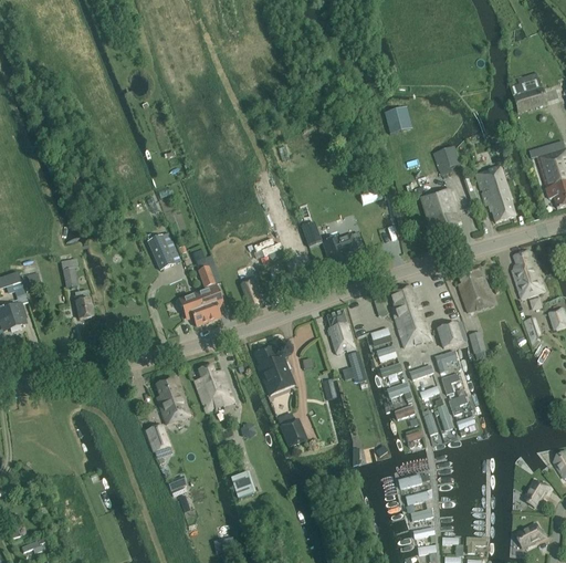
[(517,113),(547,104),(538,76),(509,85),(517,113)]
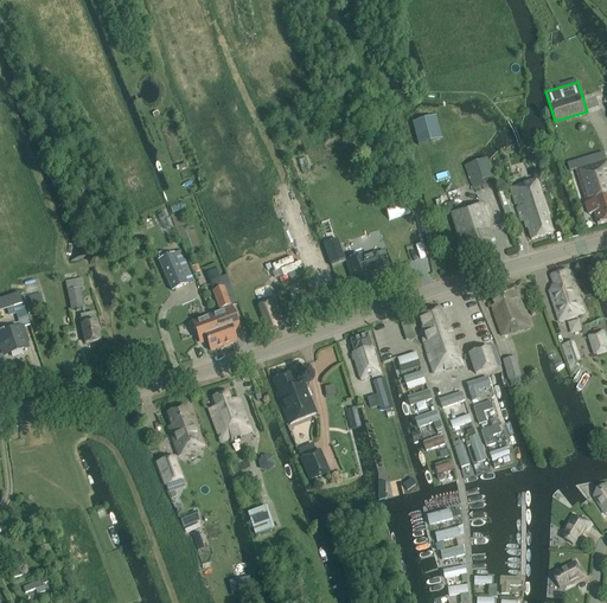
[(478,158),(464,164),(471,181),(492,173),(490,165),(486,155),(478,158)]
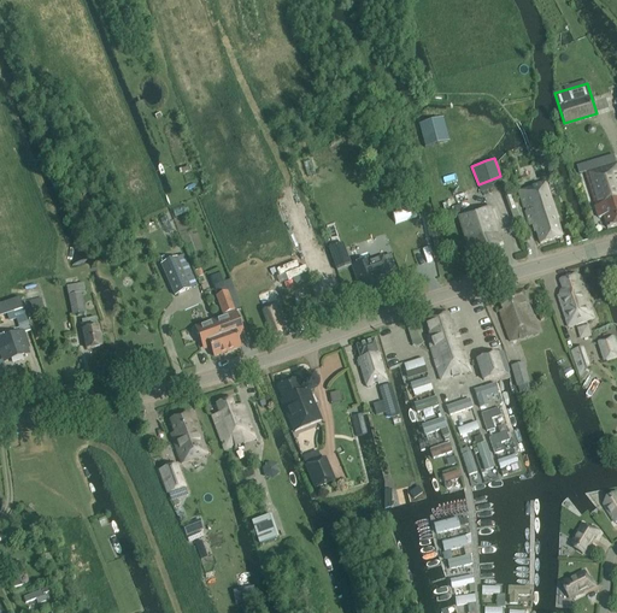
[(607,227),(616,222),(616,164),(616,160),(585,170),(595,204),(599,216),(604,214),(607,227)]
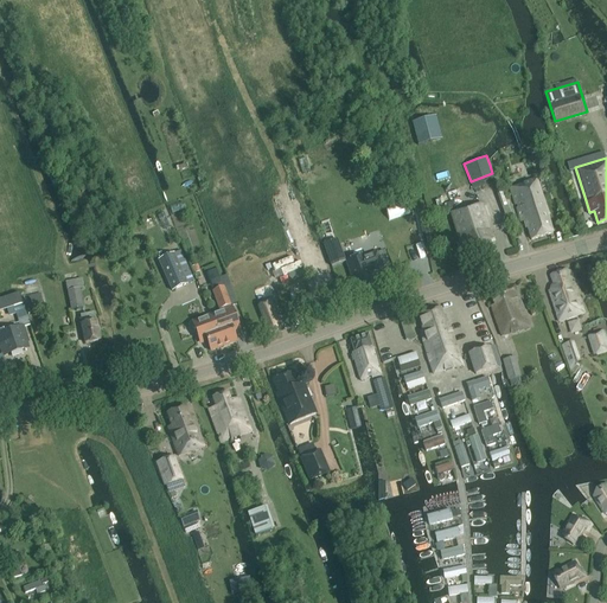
[(553,230),(548,213),(549,213),(540,186),(536,177),(510,186),(523,223),(524,226),(528,225),(531,237),(553,230)]
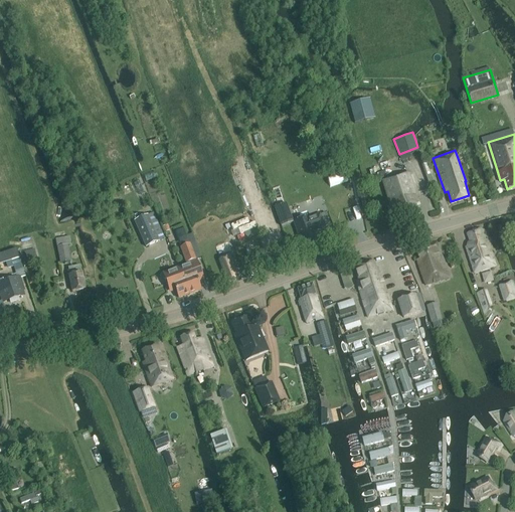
[(417,200),(415,194),(409,171),(383,179),(389,202),(392,208),(398,206),(401,216),(417,211),(414,201),(417,200)]
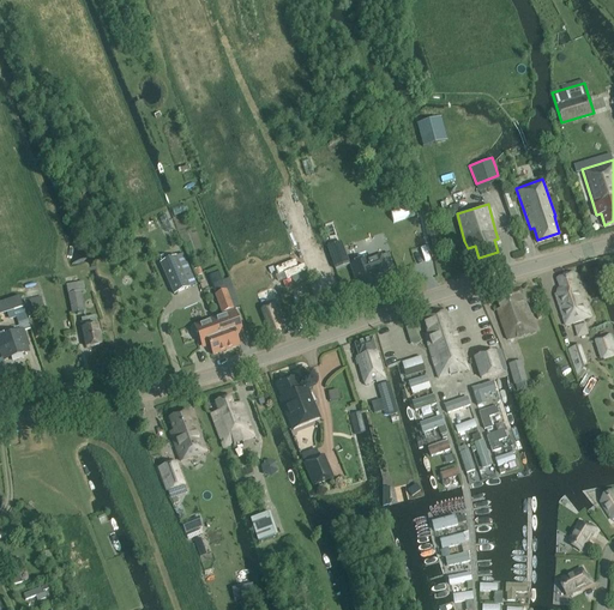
[(341,240),(326,245),(333,265),(349,260),(341,240)]
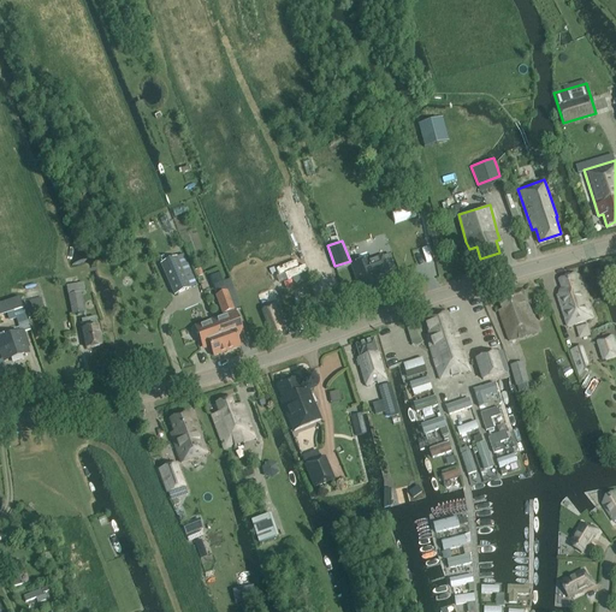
[(169,256),(167,251),(155,255),(158,261),(169,256)]
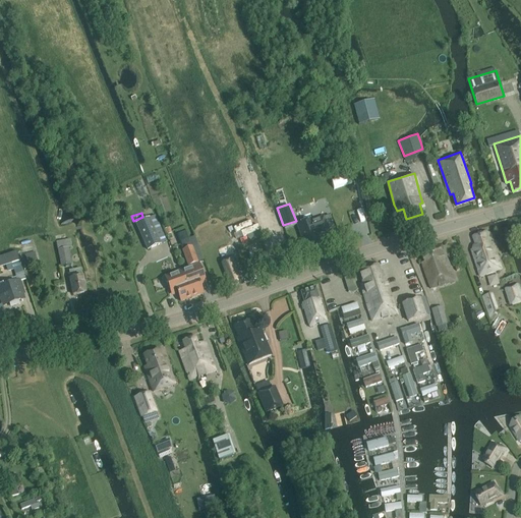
[(135,221),(147,248),(161,242),(150,215),(135,221)]
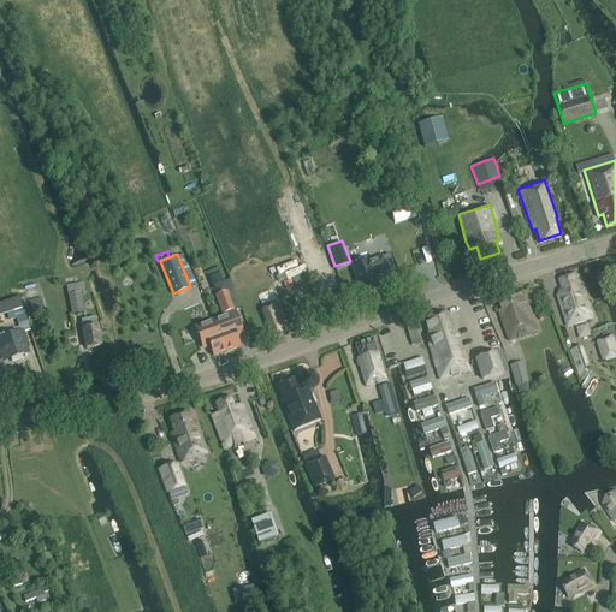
[(362,292),(362,293),(379,287),(374,274),(388,268),(383,254),(368,259),(367,256),(351,262),(359,283),(355,284),(359,293),(362,292)]
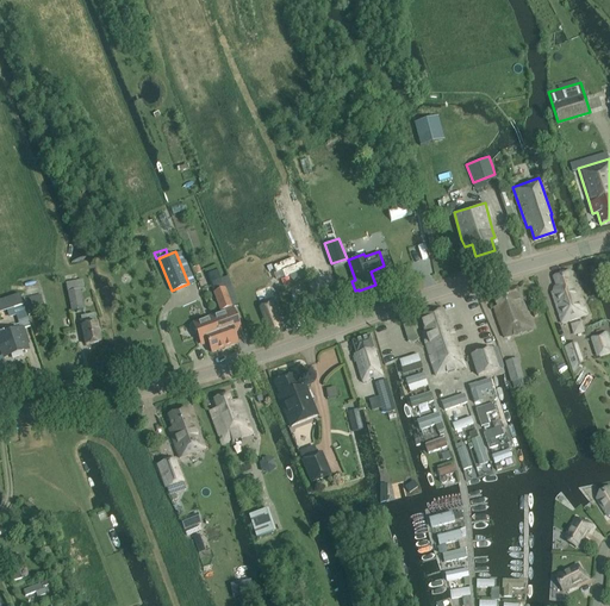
[(60,263),(48,267),(50,274),(62,270),(60,263)]
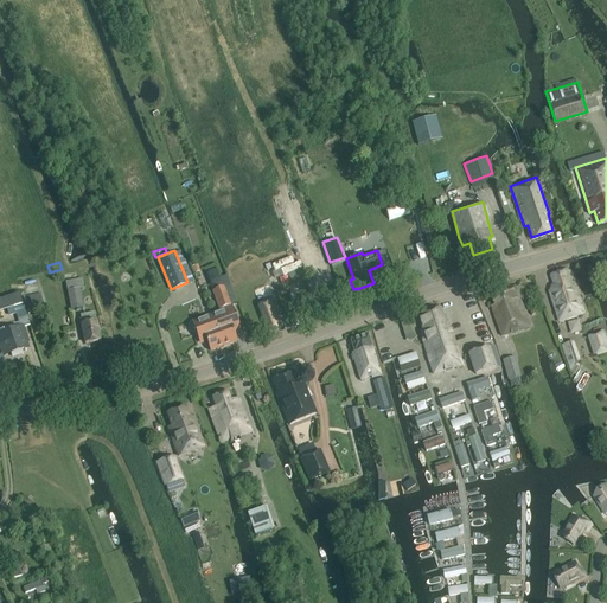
[(574,281),(572,281),(568,267),(550,273),(555,287),(549,289),(560,319),(585,310),(574,281)]
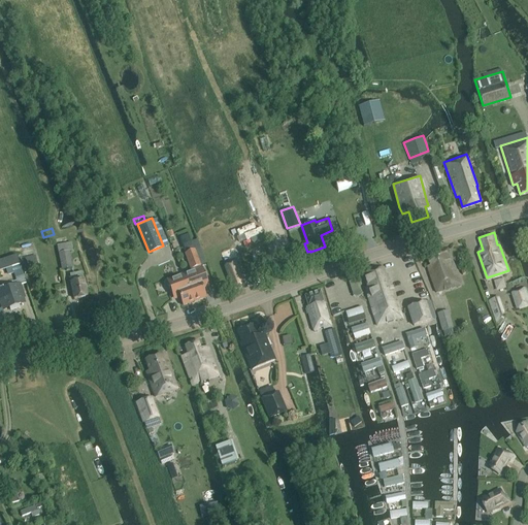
[(15,238),(14,250),(29,251),(29,239),(15,238)]
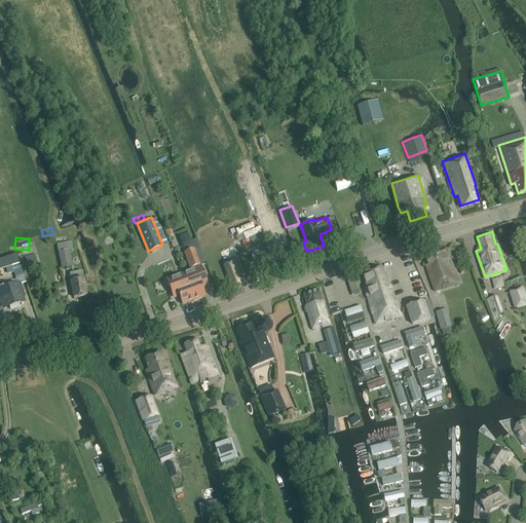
[(72,264),(69,249),(71,248),(69,239),(55,243),(58,251),(59,251),(62,266),(72,264)]
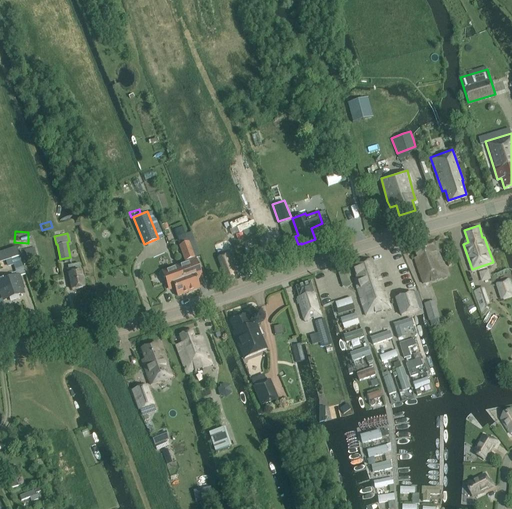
[(179,244),(185,259),(194,255),(189,240),(179,244)]
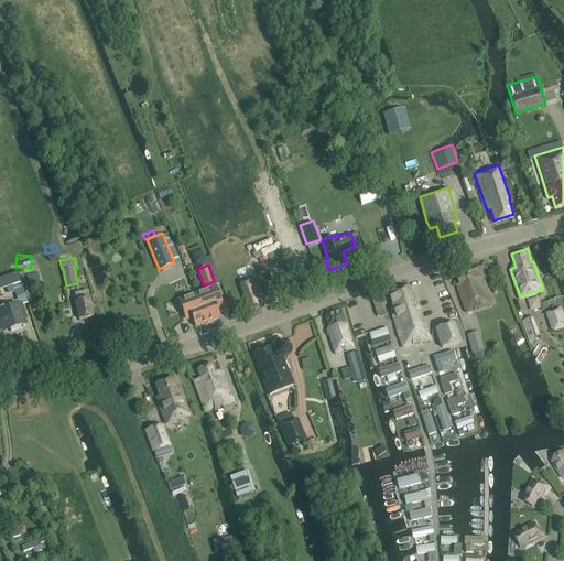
[(492,302),(483,274),(479,274),(476,265),(455,270),(458,281),(456,282),(466,310),(492,302)]
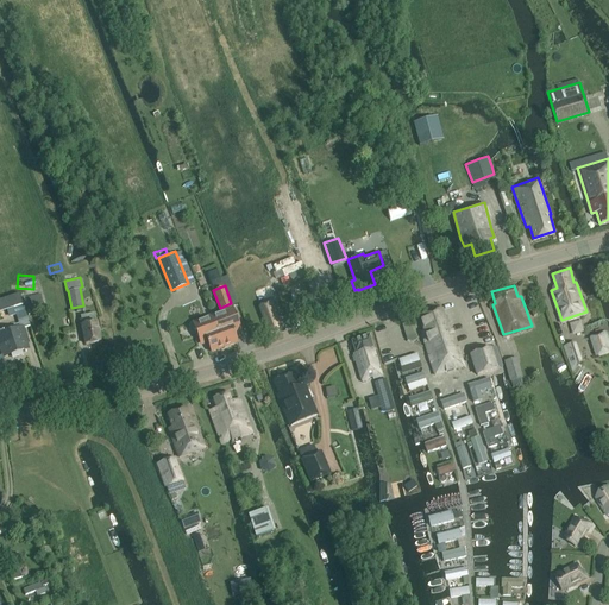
[(250,294),(262,325),(281,317),(269,287),(250,294)]
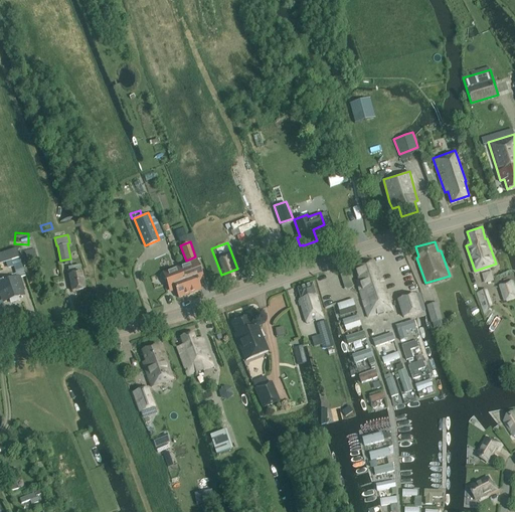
[(0,251),(0,262),(5,261),(7,266),(13,264),(16,275),(19,274),(24,272),(16,246),(0,251)]
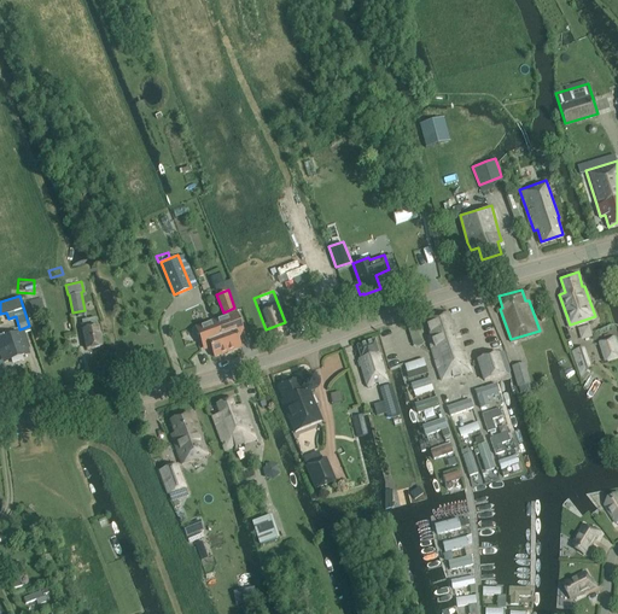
[(45,309),(41,296),(29,299),(33,313),(45,309)]
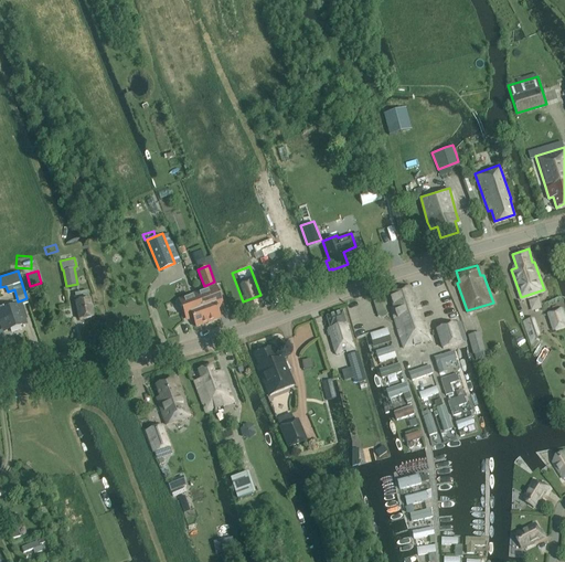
[(220,316),(213,296),(209,285),(196,289),(208,320),(220,316)]
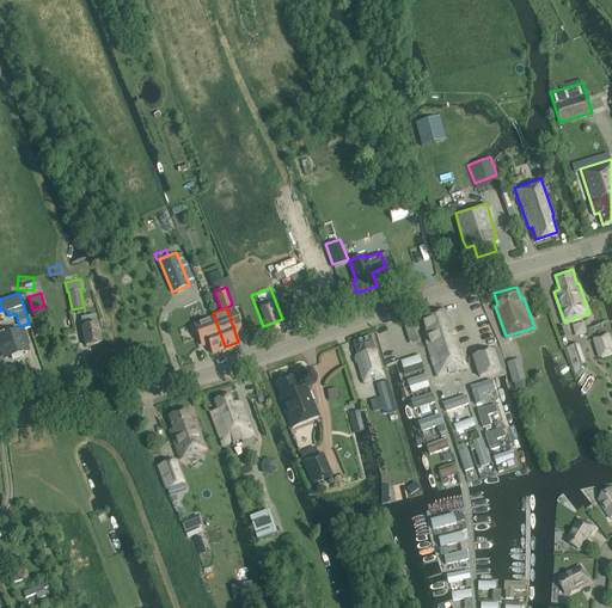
[(466,366),(452,321),(448,323),(445,308),(421,315),(426,330),(423,331),(436,375),(466,366)]
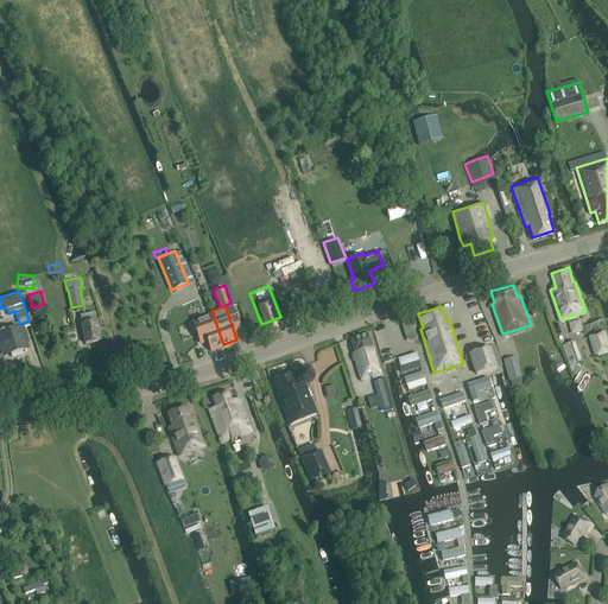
[(100,338),(95,319),(94,311),(80,313),(82,322),(86,342),(100,338)]
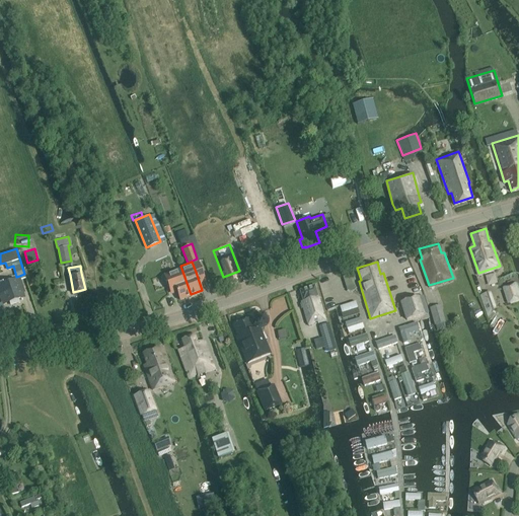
[(177,290),(179,298),(191,294),(180,266),(163,273),(170,293),(177,290)]
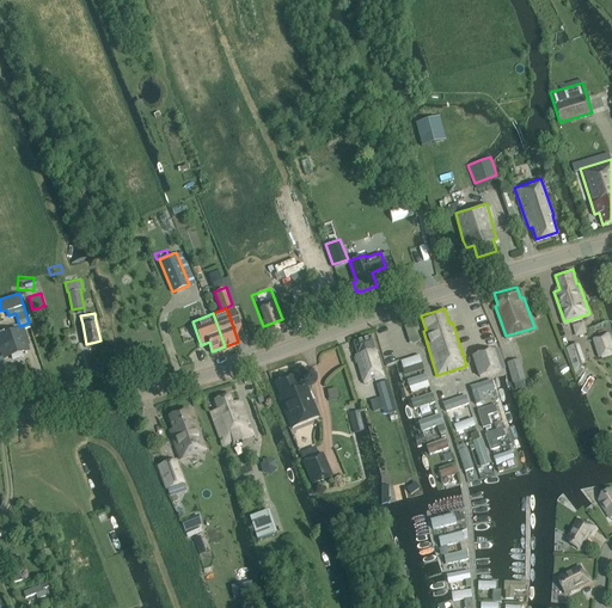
[(484,324),(476,326),(479,335),(487,331),(484,324)]
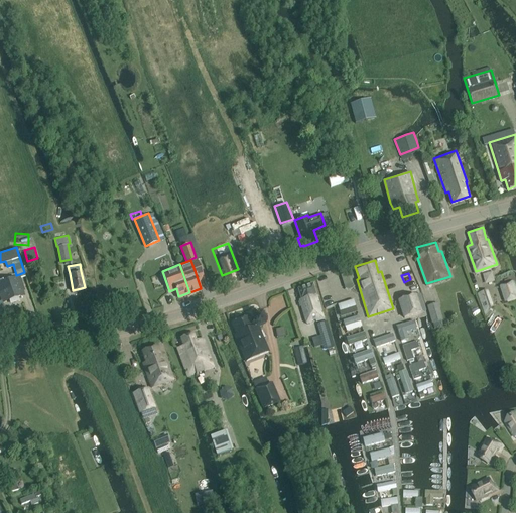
[(2,278),(3,279),(0,280),(0,291),(2,296),(8,294),(10,300),(18,297),(17,294),(21,292),(18,282),(20,281),(18,275),(11,278),(10,275),(2,278)]
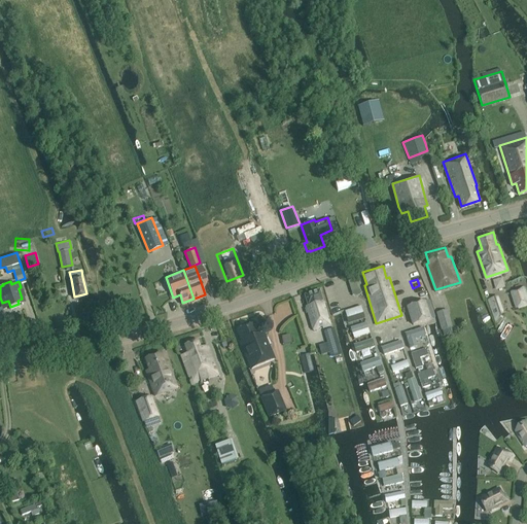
[(526,293),(524,286),(513,290),(518,306),(526,303),(526,293)]
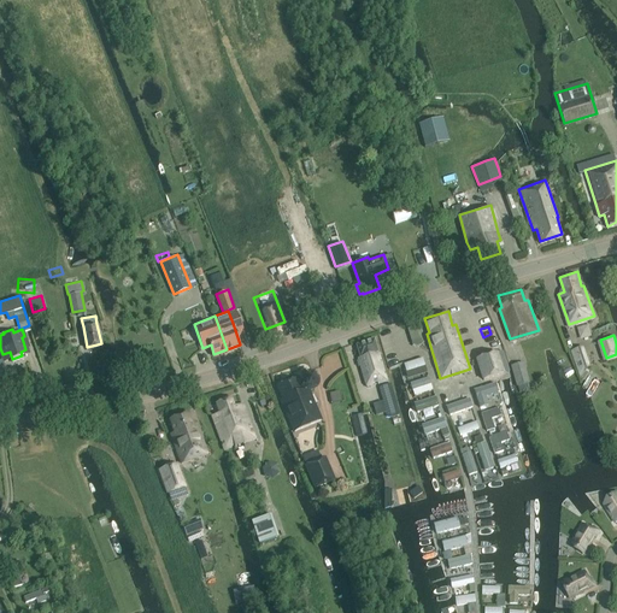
[(386,378),(374,337),(356,343),(360,355),(358,357),(366,384),(386,378)]
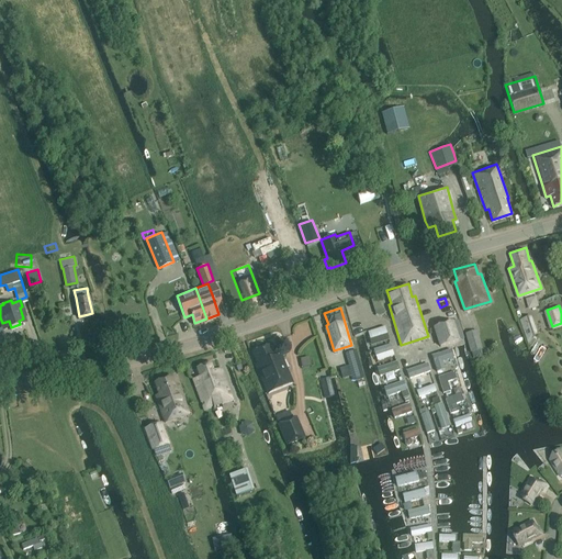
[(459,339),(458,335),(460,334),(457,325),(454,326),(451,320),(434,326),(441,345),(450,343),(459,339)]
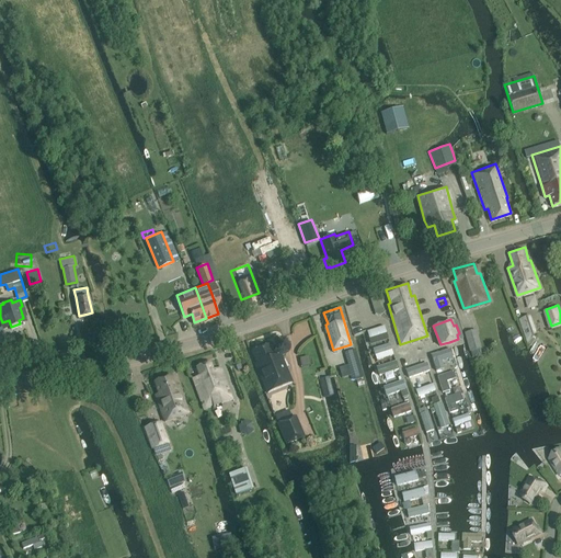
[(465,331),(470,350),(479,346),(481,346),(476,328),(465,331)]
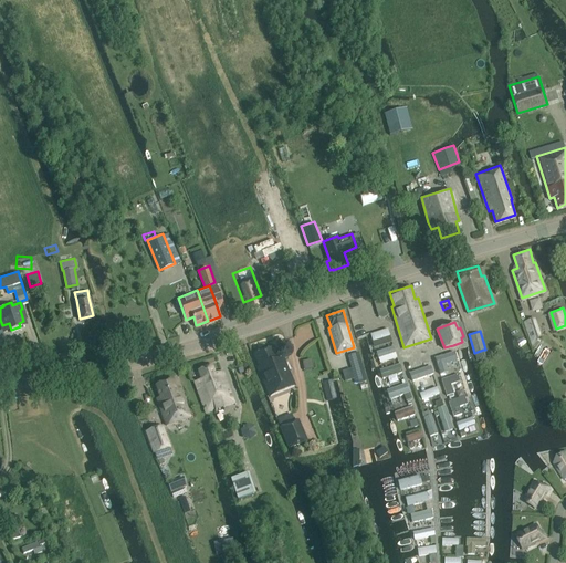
[(270,394),(294,384),(283,356),(276,360),(271,347),(255,354),(261,366),(259,369),(270,394)]
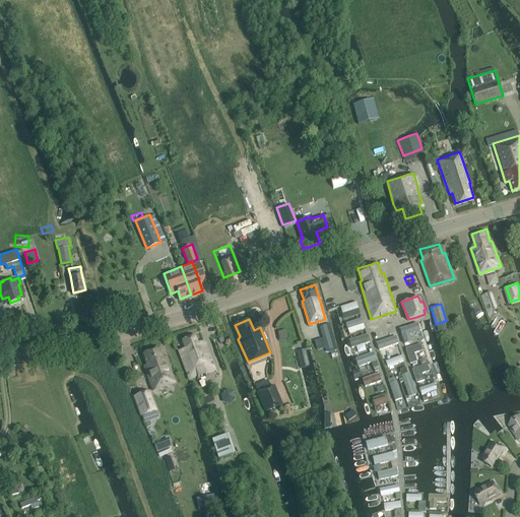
[(414,321),(397,327),(403,342),(420,335),(414,321)]
